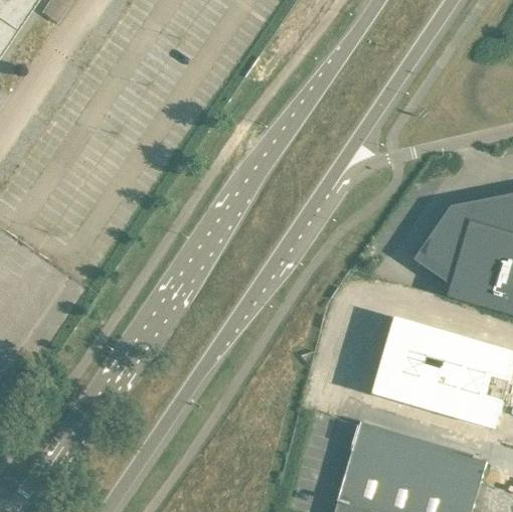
[(0,37),(25,0),(32,0),(33,1),(34,0),(0,0),(0,37)]
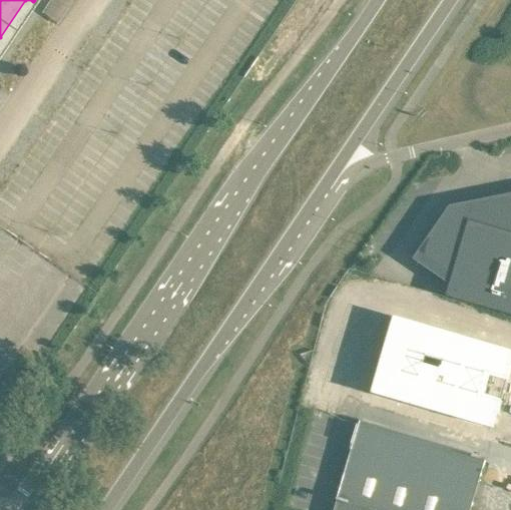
[(481,196),(472,197),(470,206),(450,218),(441,212),(411,256),(448,282),(444,293),(510,313),(510,190),(481,196)]
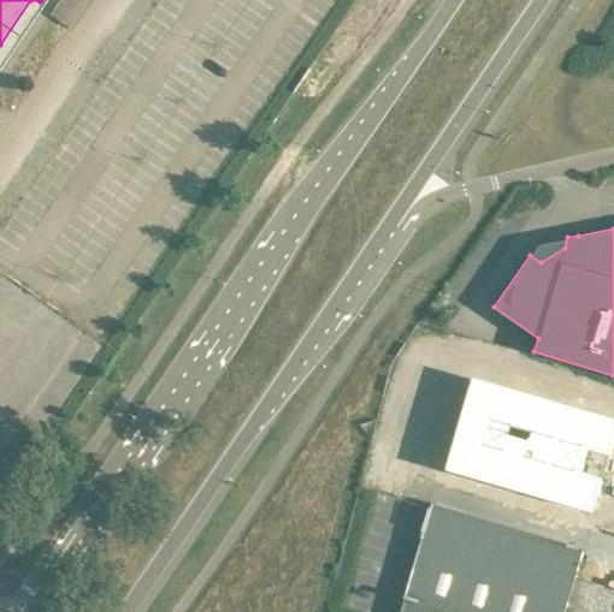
[(613,417),(471,376),(444,469),(578,509),(583,492),(596,495),(613,435),(613,417)]
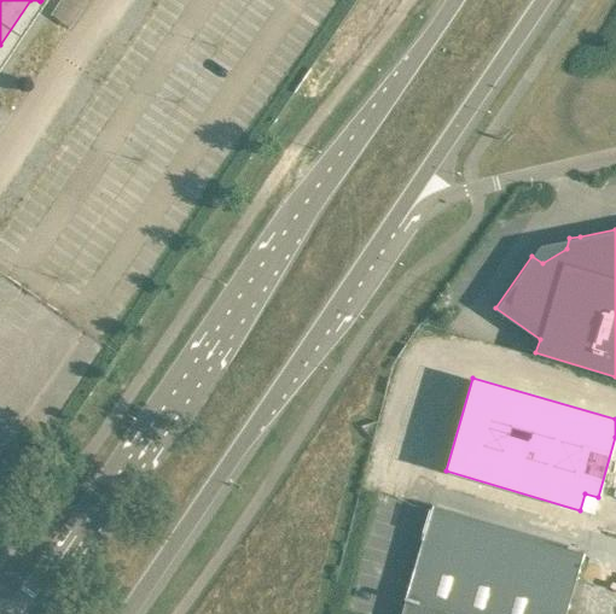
[(405,596),(405,597),(462,613),(564,613),(583,551),(437,509),(434,508),(408,597),(405,596)]
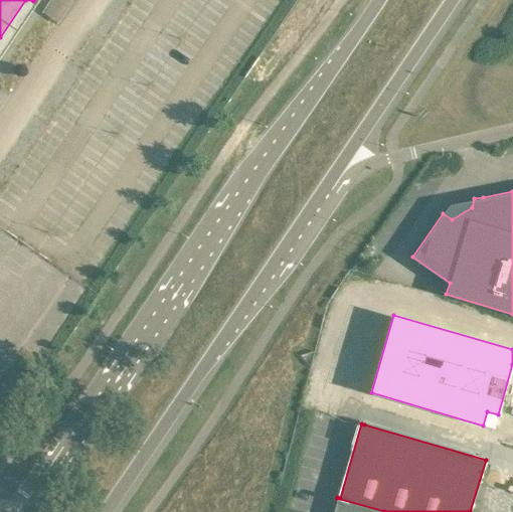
[(384,511),(337,498),(336,499),(339,500),(335,511),(384,511)]
